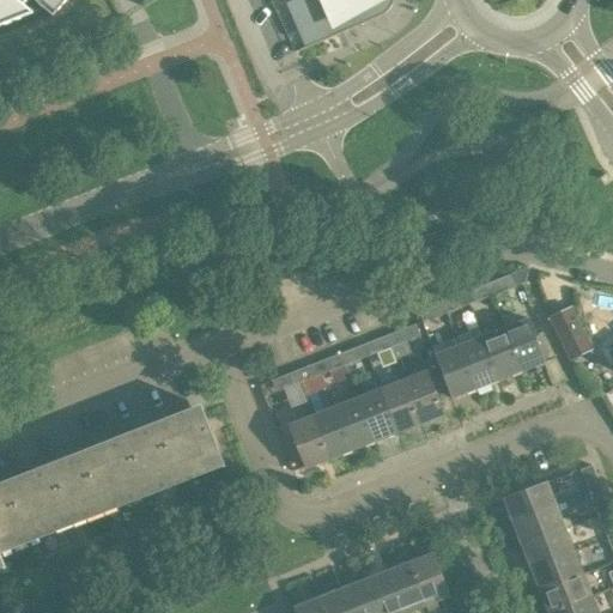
[(0,0),(0,26),(32,14),(24,6),(29,0),(31,0),(53,18),(67,0),(0,0)]
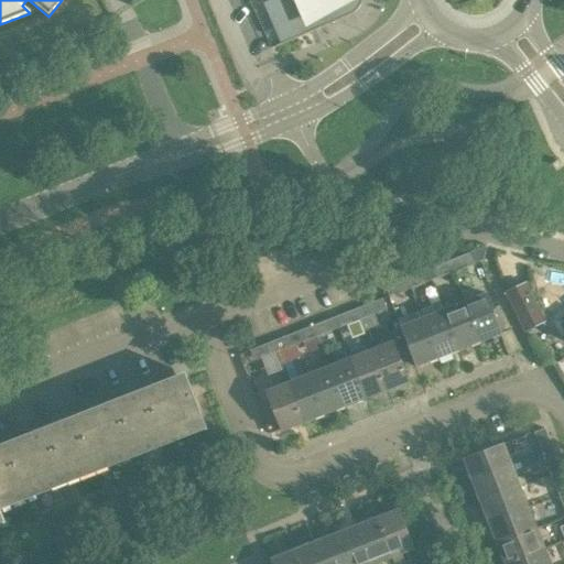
[(290,0),(271,0),(263,3),(281,43),(275,45),(277,47),(305,34),(290,0)]
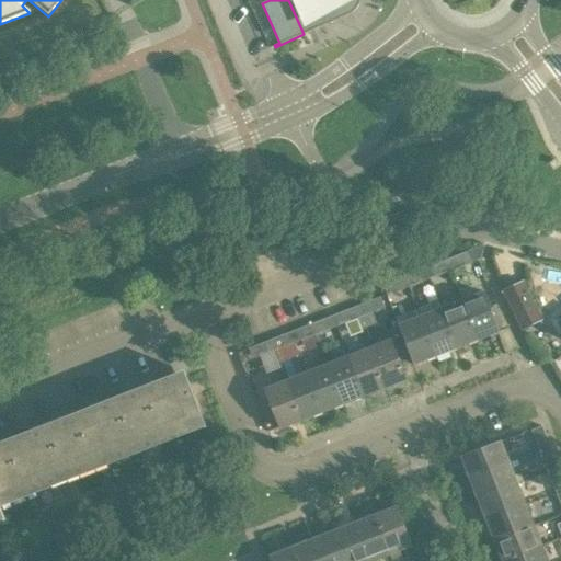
[(288,0),(304,34),(348,15),(350,14),(353,13),(355,10),(356,9),(358,7),(359,3),(361,0),(359,0),(288,0)]
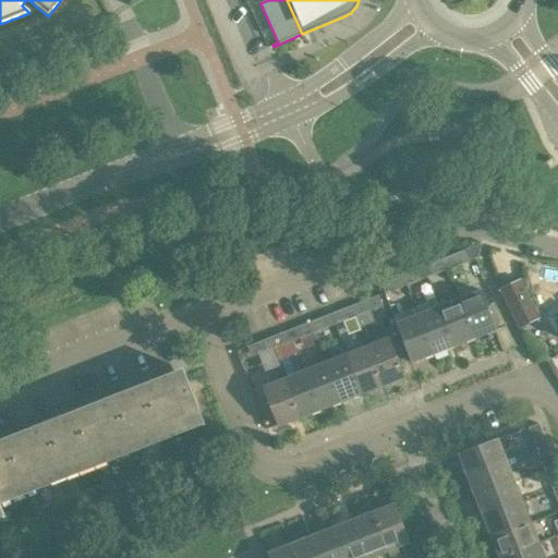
[(444,259),(447,268),(461,264),(457,254),(444,259)]
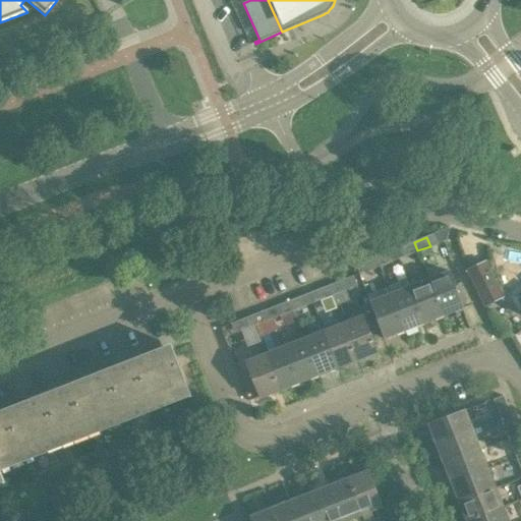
[(417,250),(414,242),(401,247),(404,255),(417,250)]
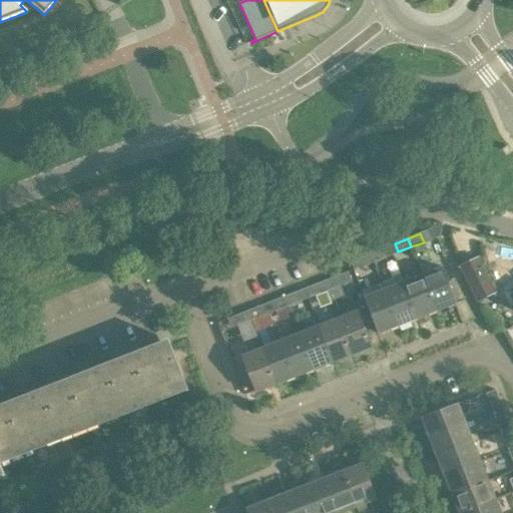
[(373,263),(386,258),(382,247),(370,252),(373,263)]
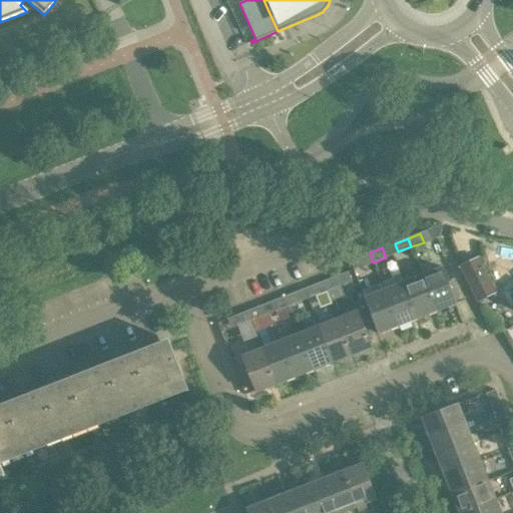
[(370,252),(356,258),(360,268),(373,263),(370,252)]
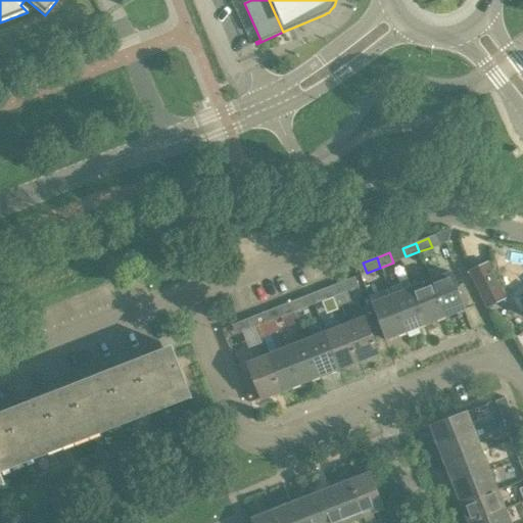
[(487,262),(468,271),(486,310),(506,299),(487,262)]
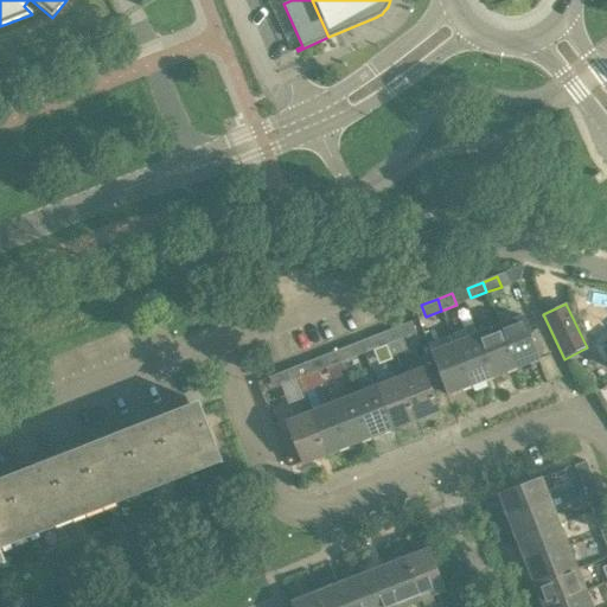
[(523,317),(499,325),(516,369),(540,359),(523,317)]
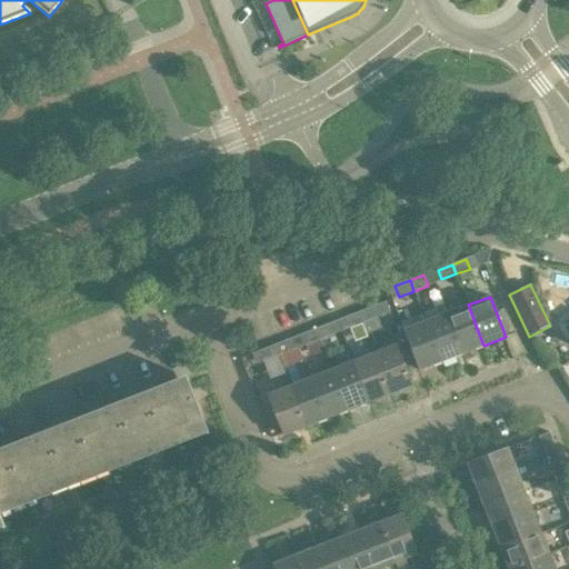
[(362,322),(376,317),(389,312),(386,301),(372,307),(358,312),(362,322)]
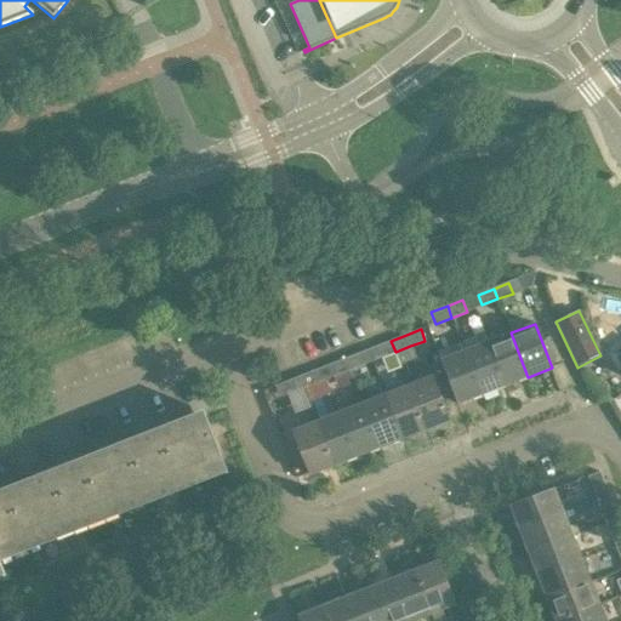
[(511,332),(488,342),(505,386),(528,377),(511,332)]
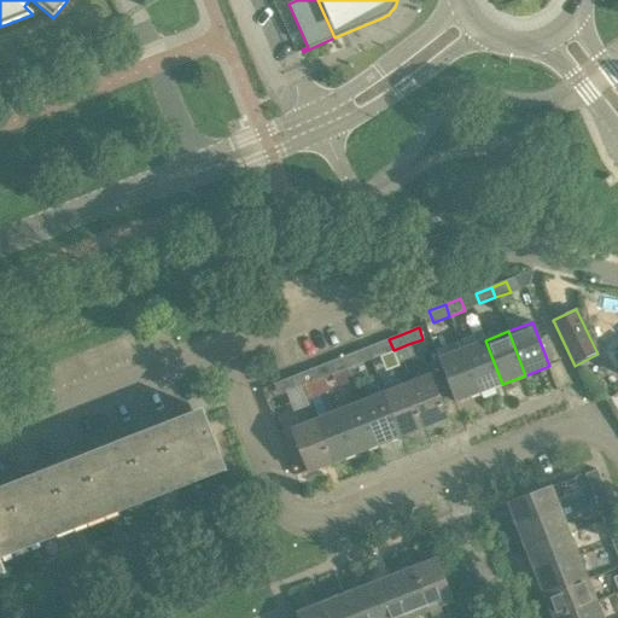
[(394,350),(389,339),(373,345),(377,356),(394,350)]
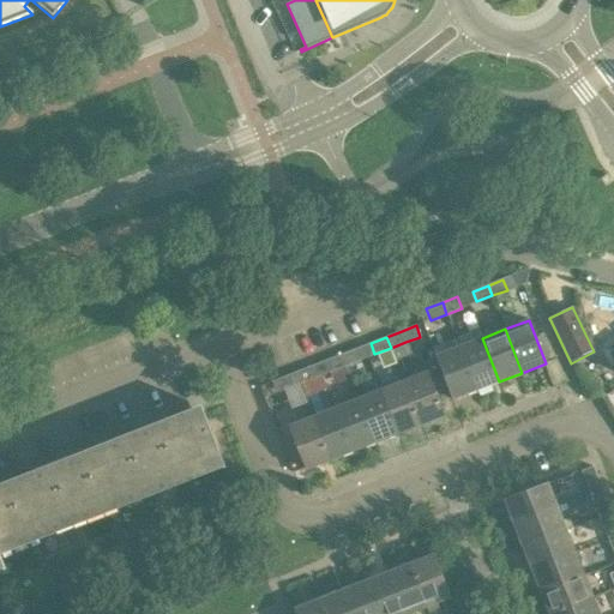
[(482,338),(459,347),(476,391),(499,381),(482,338)]
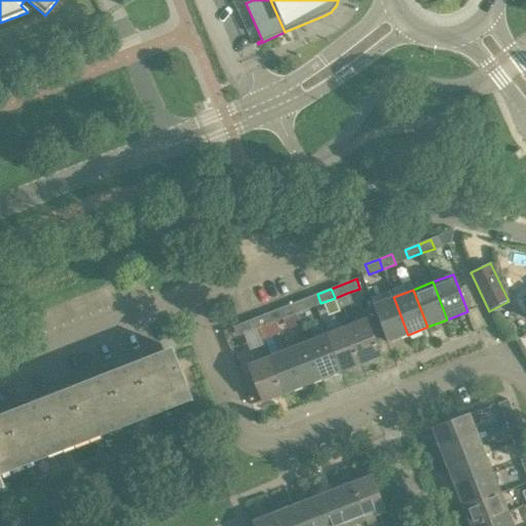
[(387,342),(408,335),(393,297),(373,305),(387,342)]
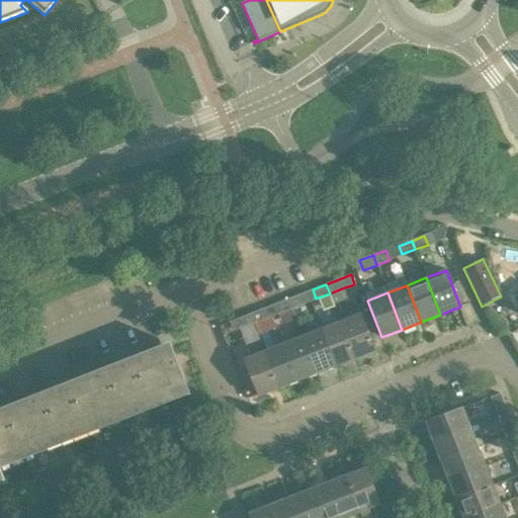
[(287,298),(291,309),(304,304),(300,293),(287,298)]
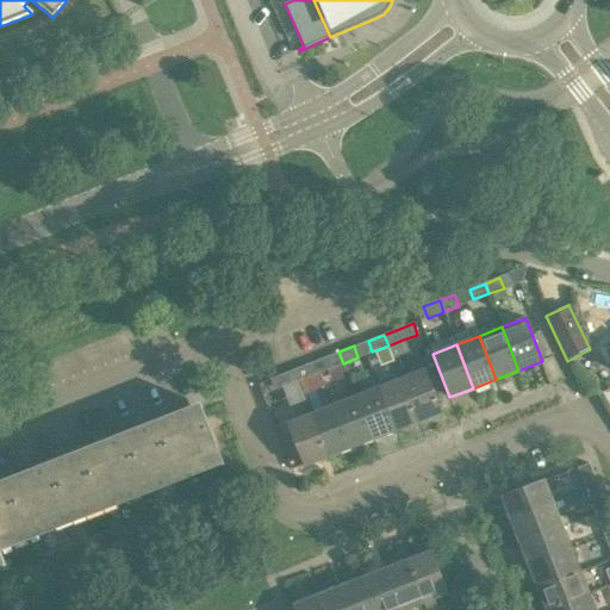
[(343,363),(338,352),(323,358),(328,369),(343,363)]
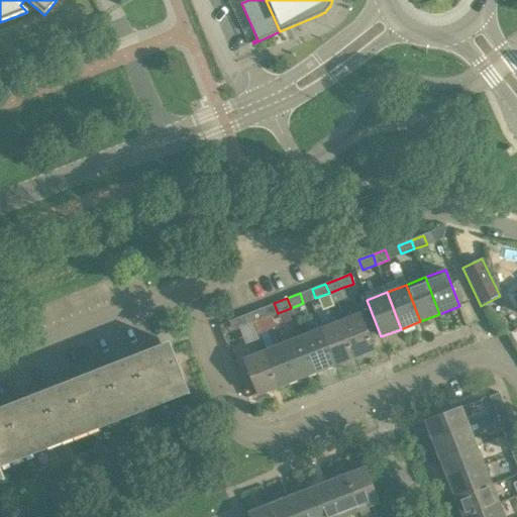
[(359,314),(340,321),(354,358),(374,350),(366,327),(372,325),(364,305),(357,307),(359,314)]
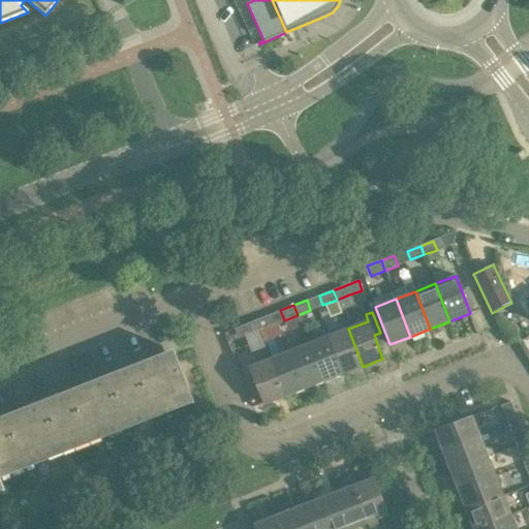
[(254,320),(258,331),(272,325),(268,315),(254,320)]
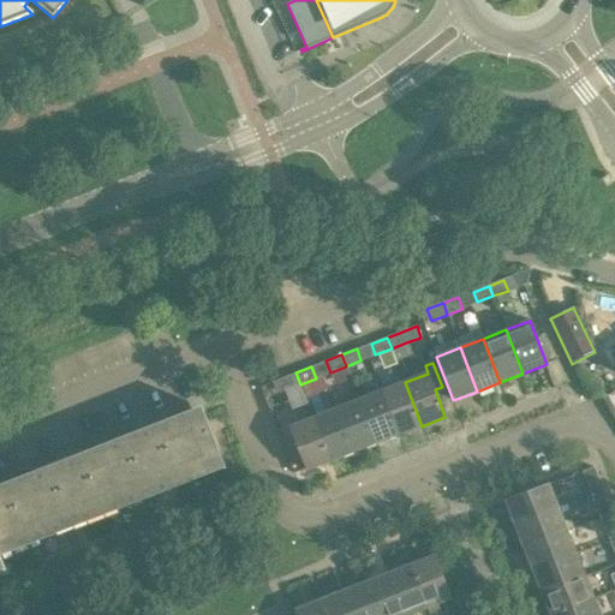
[(300,384),(296,372),(279,378),(284,392),(300,384)]
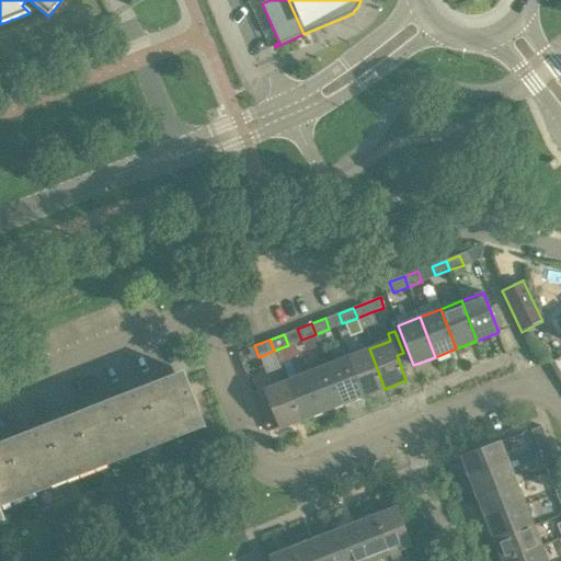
[(369,348),(348,357),(364,397),(385,389),(369,348)]
